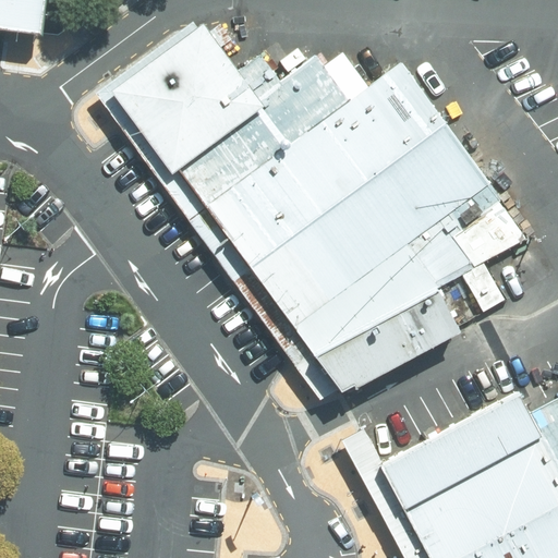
[(0,0),(0,27),(45,34),(46,0),(0,0)]
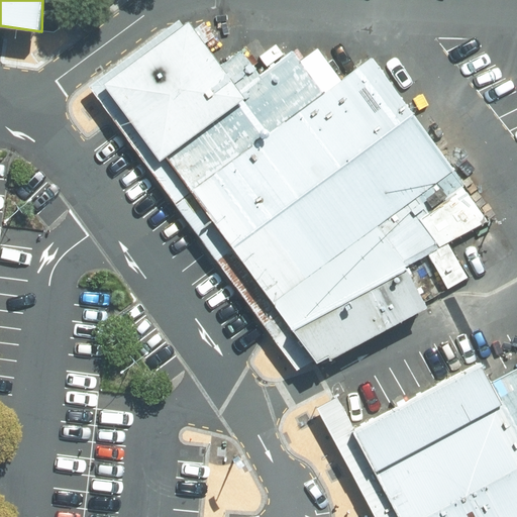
[(106,79),(158,148),(263,72),(245,49),(223,66),(188,18),(106,79)]
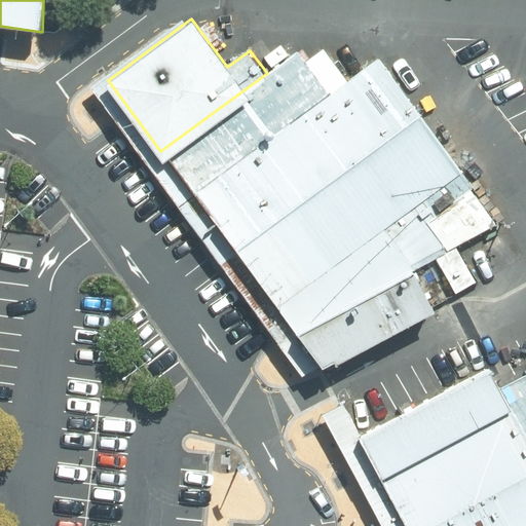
[(193,194),(331,91),(301,50),(267,73),(160,151),(193,194)]
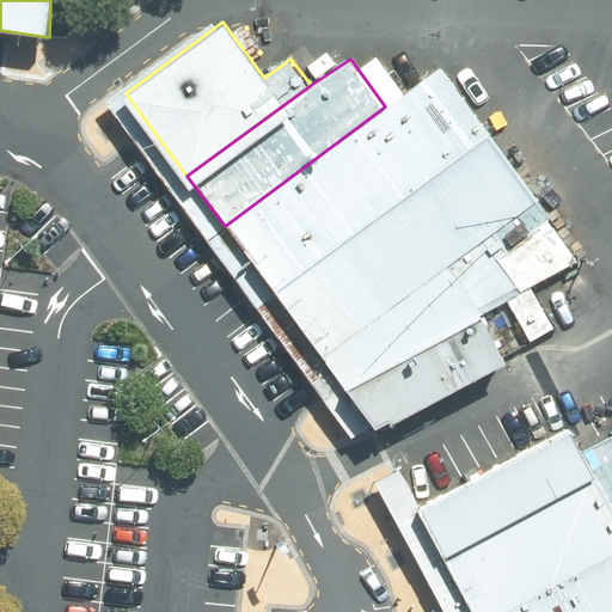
[(385,106),(225,226),(346,391),(519,293),(532,285),(579,258),(445,68),(385,106)]
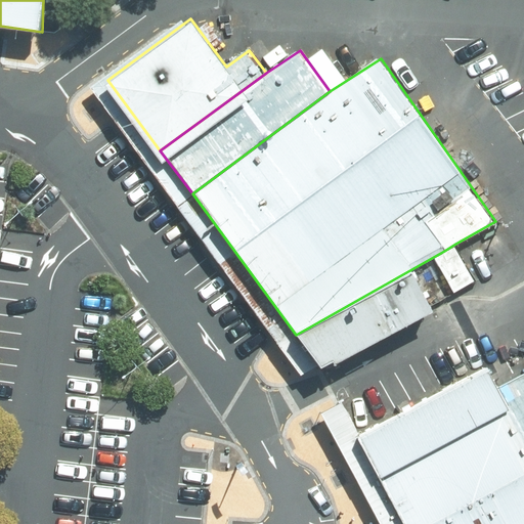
[(444,251),(296,335),(320,367),(331,362),(468,286),(444,251)]
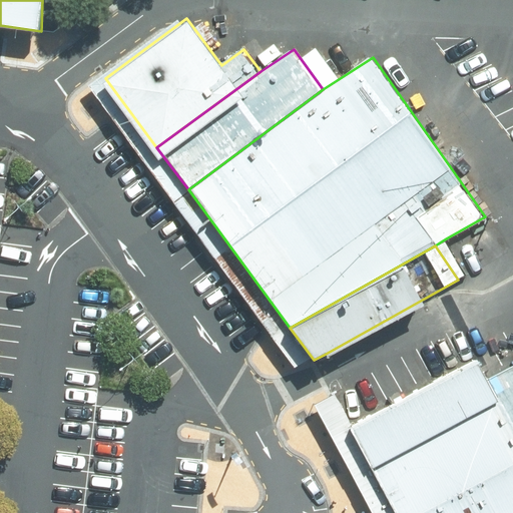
[(512,512),(512,425),(488,378),(479,360),(352,426),(397,512),(512,512)]
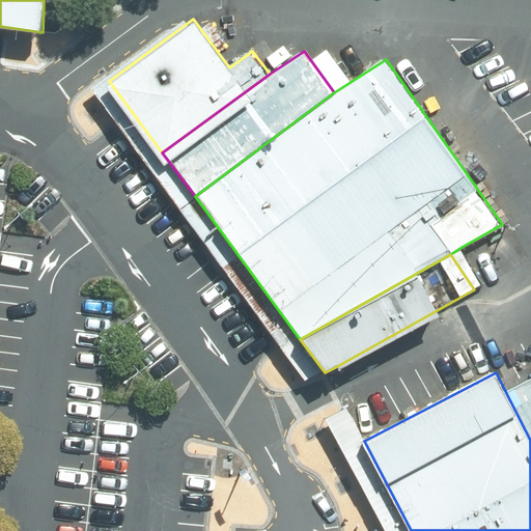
[(530,378),(505,391),(530,440),(530,378)]
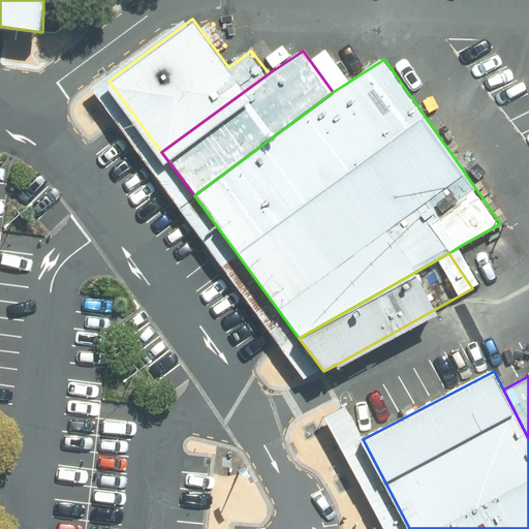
[(383,528),(409,528),(363,439),(345,406),(337,410),(323,416),(383,528)]
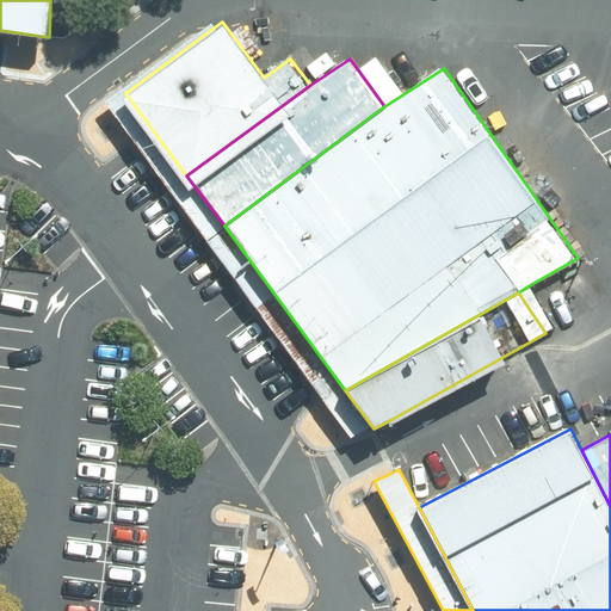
All buildings are outlined.
